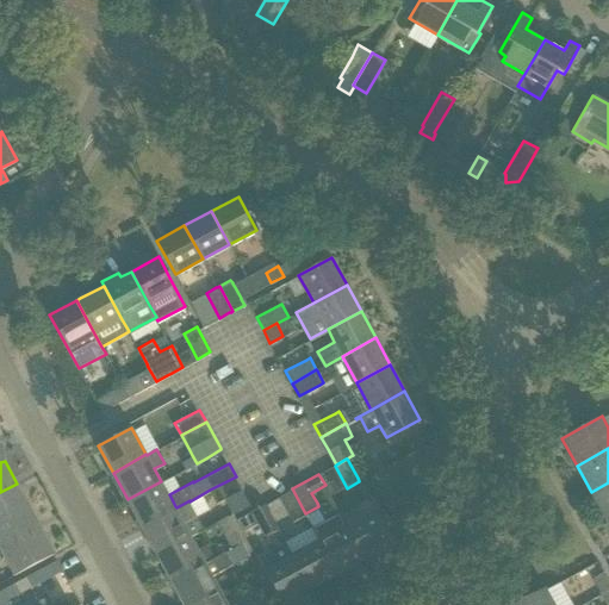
[(229,480),(211,490),(215,497),(217,501),(219,500),(225,498),(242,488),(236,476),(235,476),(229,480)]
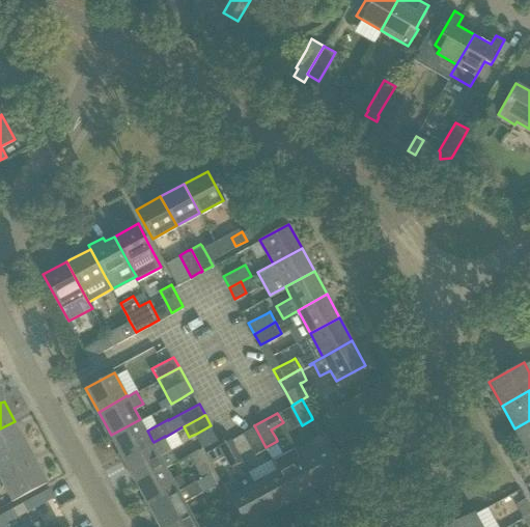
[(111,435),(123,459),(152,443),(140,419),(111,435)]
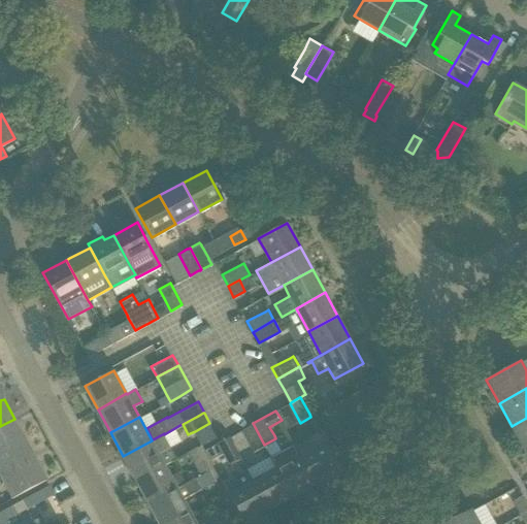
[(526,418),(512,426),(525,450),(526,448),(526,418)]
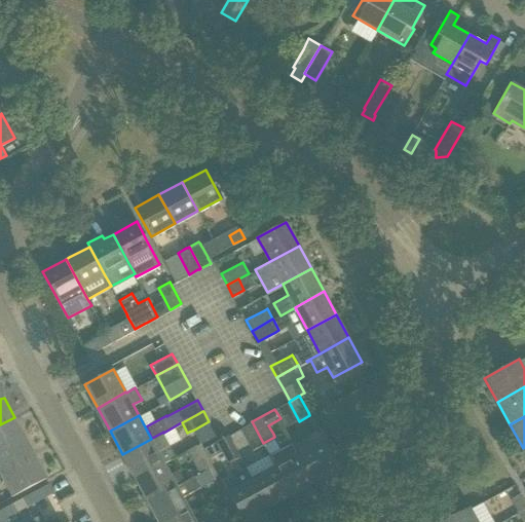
[(0,424),(0,449),(25,437),(14,417),(0,424)]
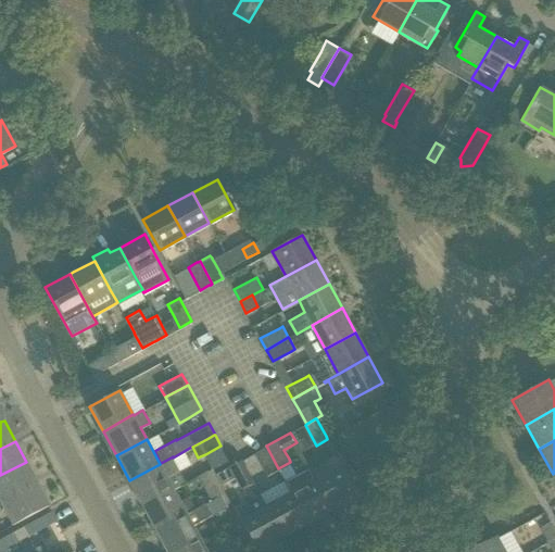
[(266,472),(266,475),(278,468),(266,446),(255,452),(266,472)]
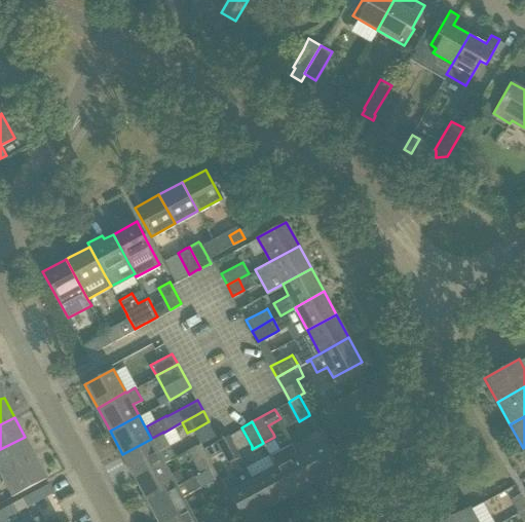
[(228,458),(229,461),(239,455),(239,453),(229,434),(205,447),(211,457),(223,450),(228,458)]
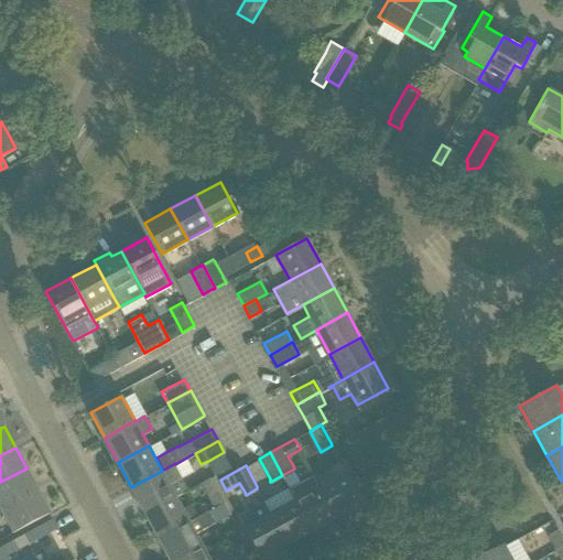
[(0,482),(0,507),(1,509),(38,490),(26,469),(0,482)]
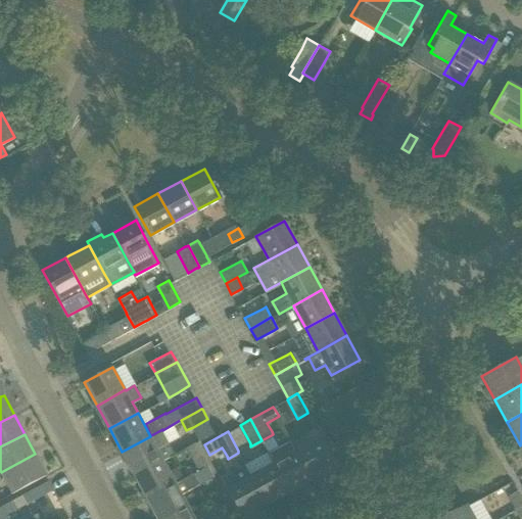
[(122,452),(134,474),(162,459),(150,436),(122,452)]
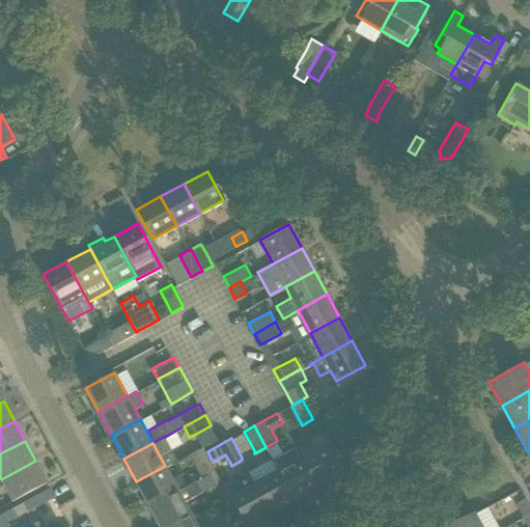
[(295,446),(316,486),(340,472),(325,443),(301,456),(296,446),(295,446)]
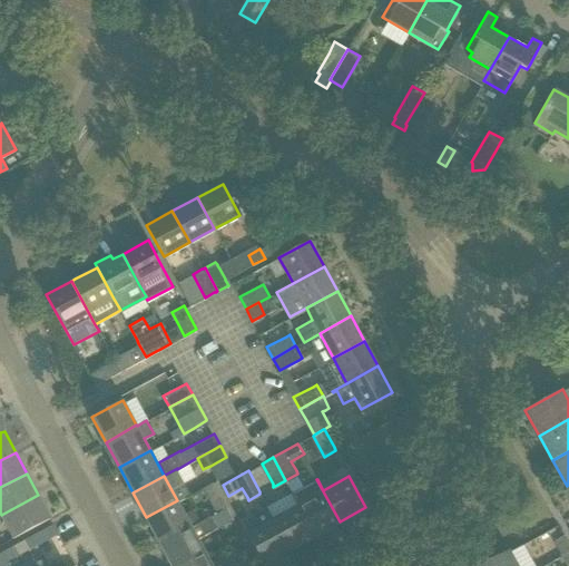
[(297,504),(314,535),(340,521),(316,479),(293,493),(298,504),(297,504)]
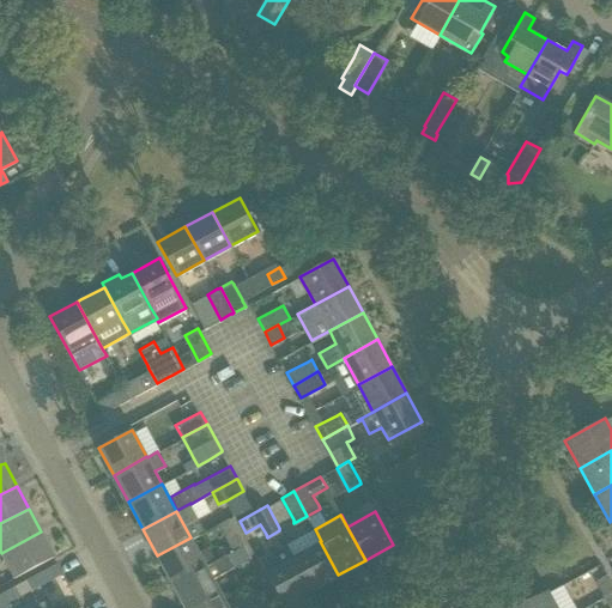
[(236,530),(226,535),(235,549),(243,543),(236,530)]
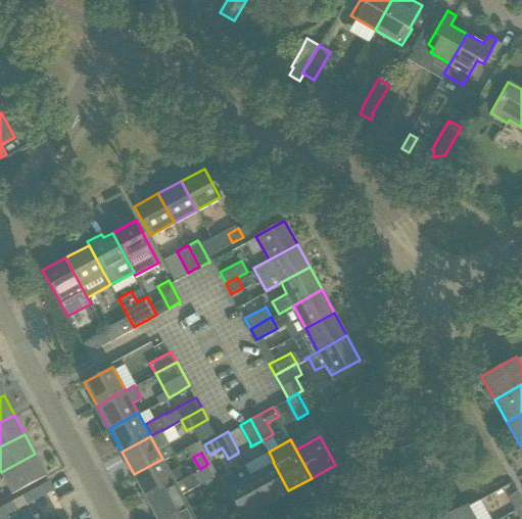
[(1,472),(11,492),(46,473),(35,454),(1,472)]
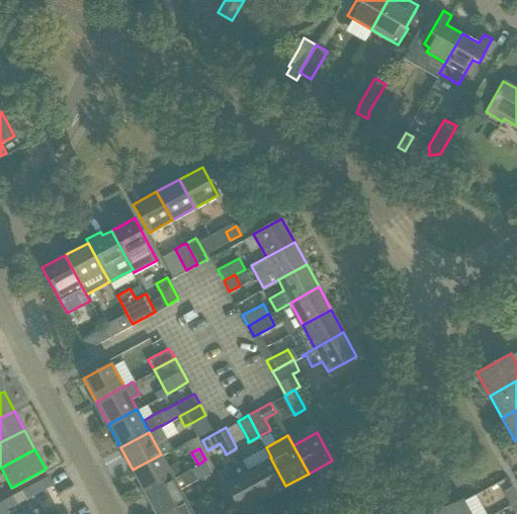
[(133,469),(146,493),(183,473),(176,461),(167,466),(161,454),(133,469)]
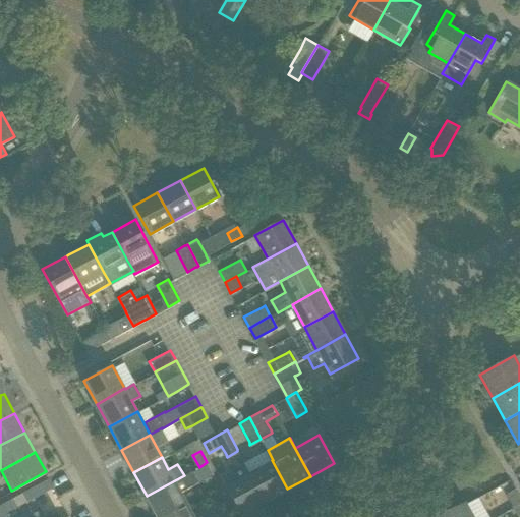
[(243,461),(265,501),(287,489),(272,460),(249,472),(243,461)]
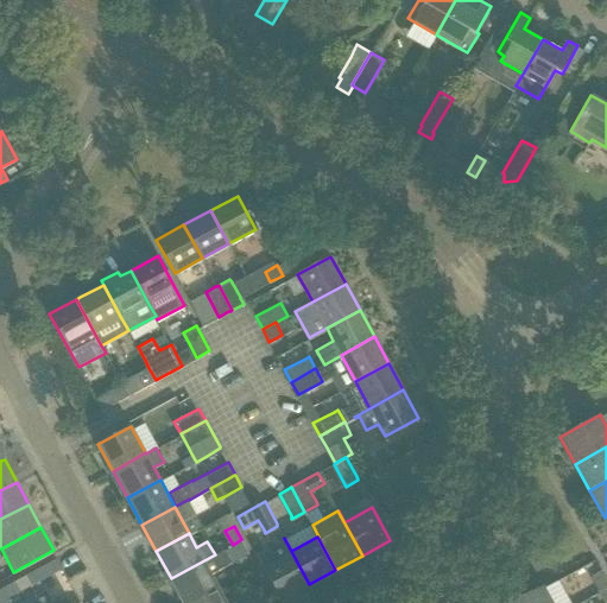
[(270,577),(282,600),(309,584),(284,538),(257,552),(264,565),(264,566),(270,577)]
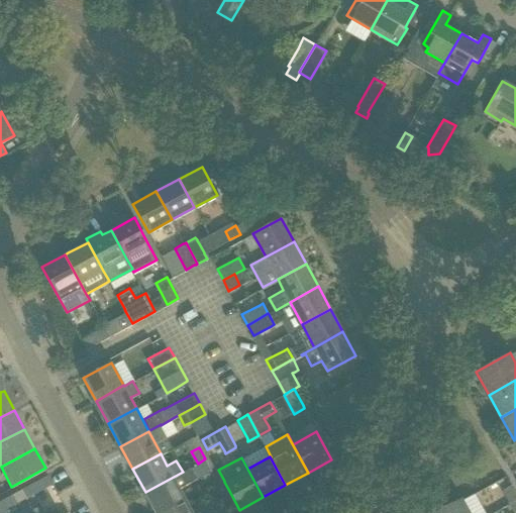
[(145,492),(156,512),(160,512),(186,499),(179,488),(211,470),(205,458),(198,464),(183,472),(145,492)]
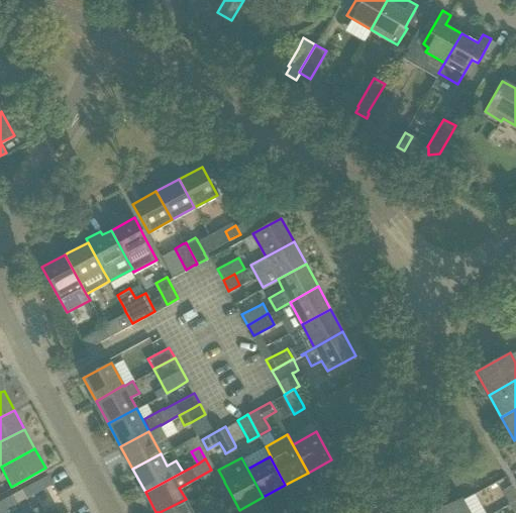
[(41,478),(31,483),(32,484),(35,491),(45,486),(43,482),(41,478)]
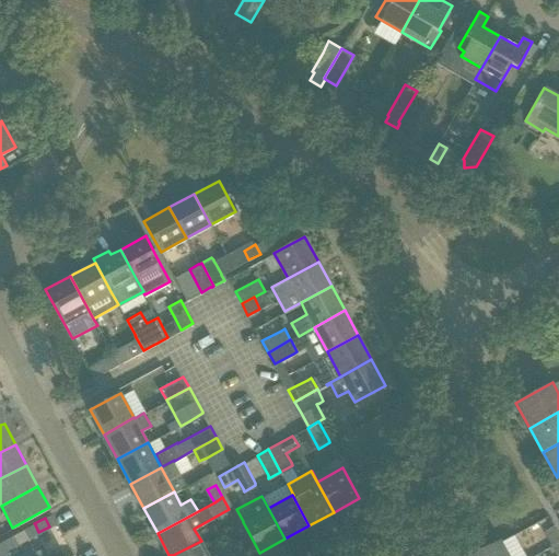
[(545,530),(552,544),(558,541),(558,531),(555,524),(545,530)]
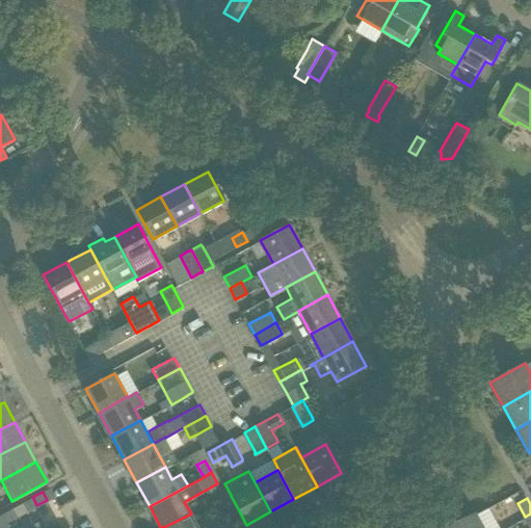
[(12,507),(2,513),(6,522),(18,516),(12,507)]
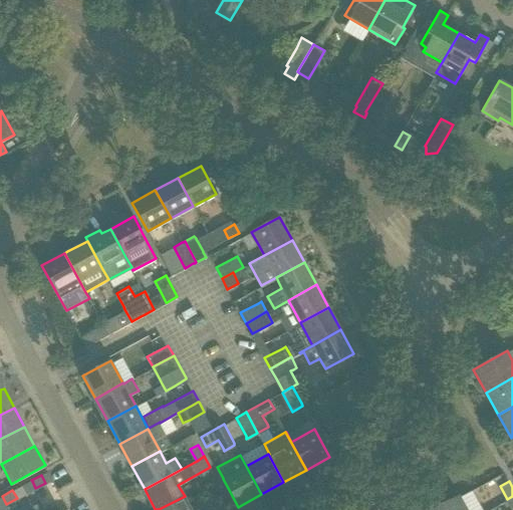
[(215,496),(221,506),(229,502),(223,492),(215,496)]
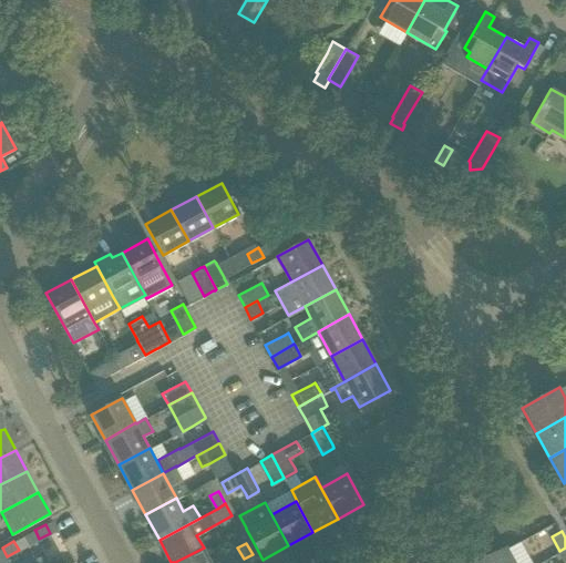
[(476,562),(515,562),(506,546),(476,562)]
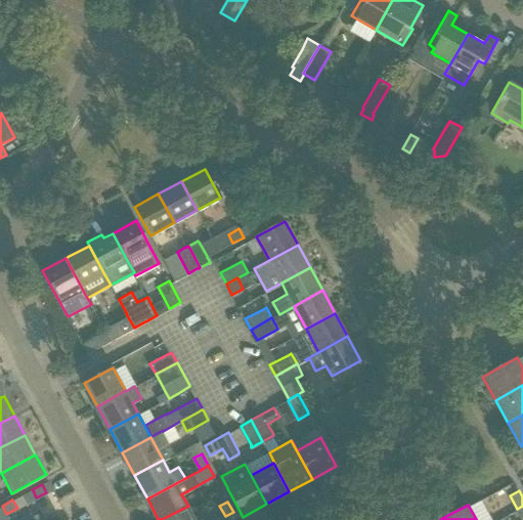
[(207,519),(203,511),(193,516),(188,506),(162,519),(207,519)]
